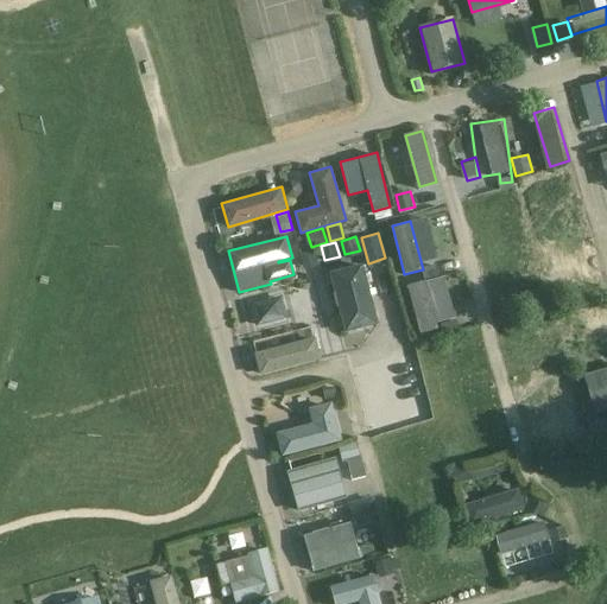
[(315,248),(301,252),(304,266),(318,261),(315,248)]
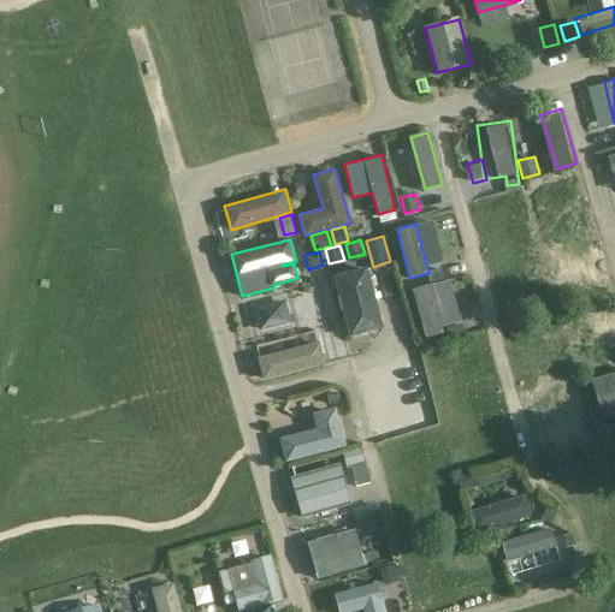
[(443,266),(429,269),(431,281),(445,278),(443,266)]
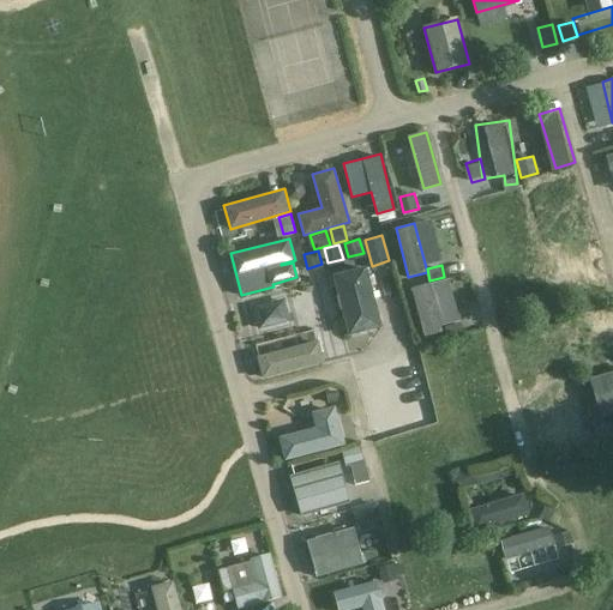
[(366,266),(344,272),(360,330),(382,324),(366,266)]
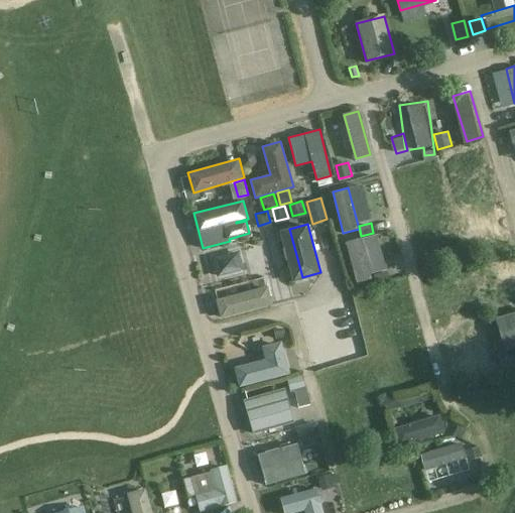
[(218,275),(248,270),(243,247),(214,252),(218,275)]
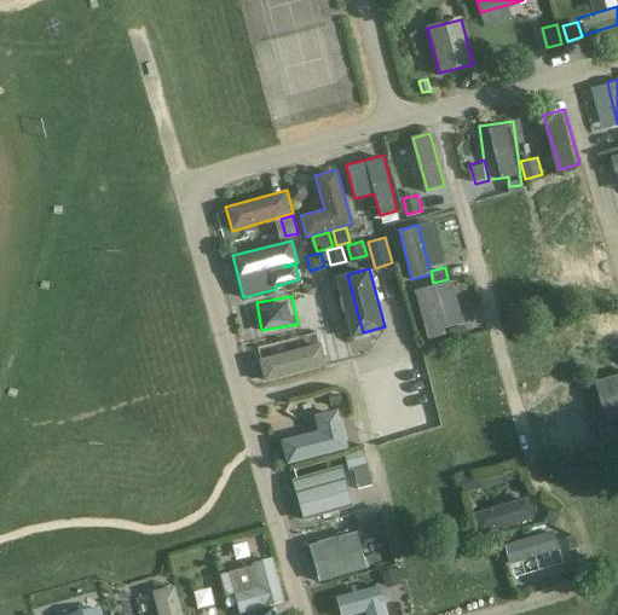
[(466,324),(449,328),(451,338),(468,335),(466,324)]
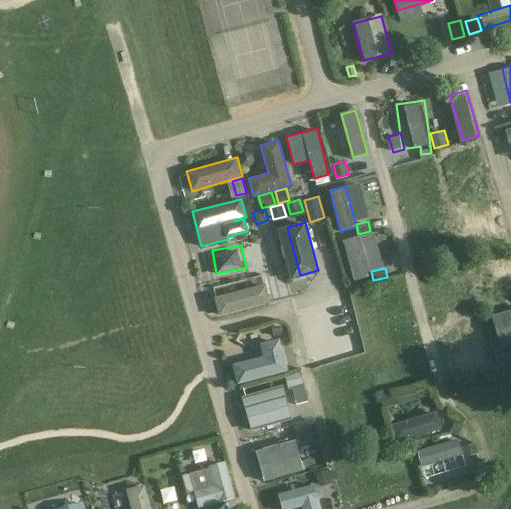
[(265,283),(214,297),(218,315),(270,302),(265,283)]
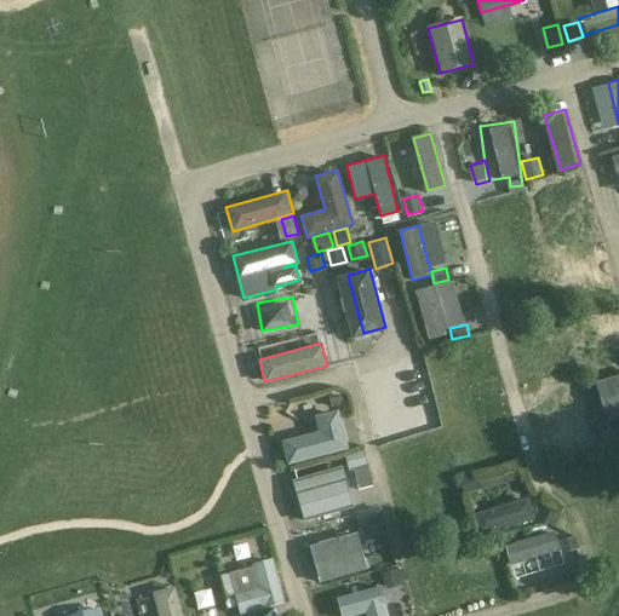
[(422,363),(402,368),(413,409),(433,403),(422,363)]
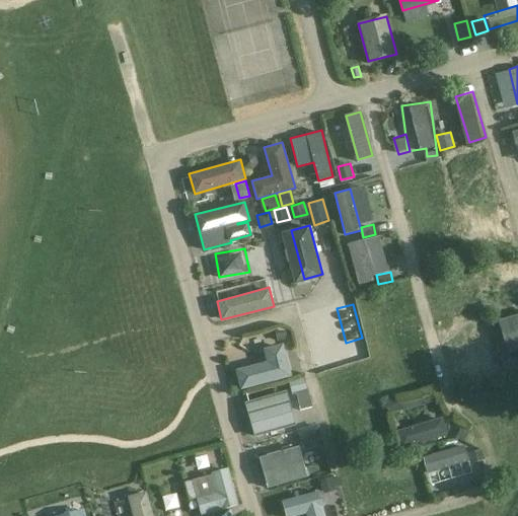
[(282,325),(276,326),(279,339),(292,336),(290,328),(282,325)]
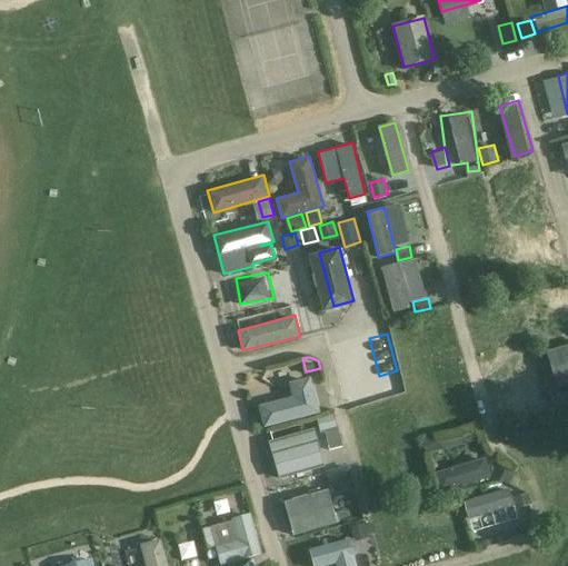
[(292,396),(258,405),(263,427),(320,413),(311,377),(289,381),(292,396)]
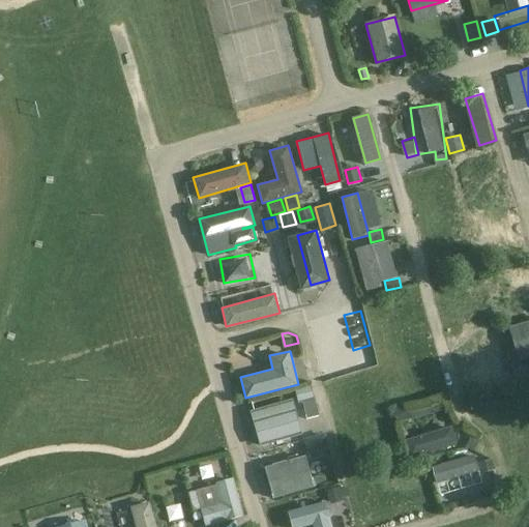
[(483,362),(470,366),(474,379),(487,375),(483,362)]
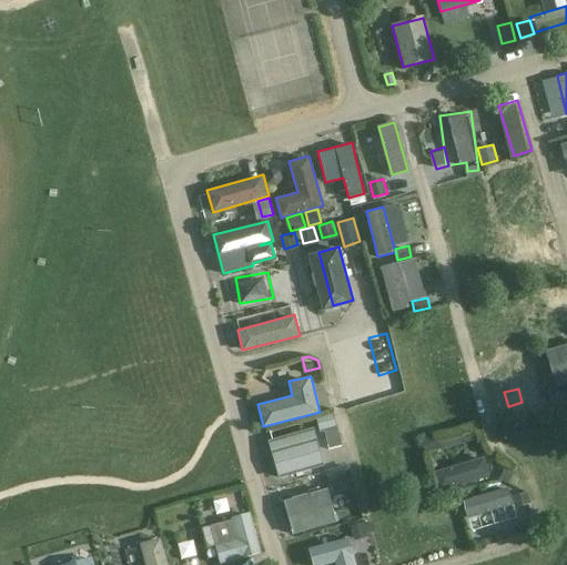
[(566,400),(564,390),(550,394),(556,410),(566,405),(566,400)]
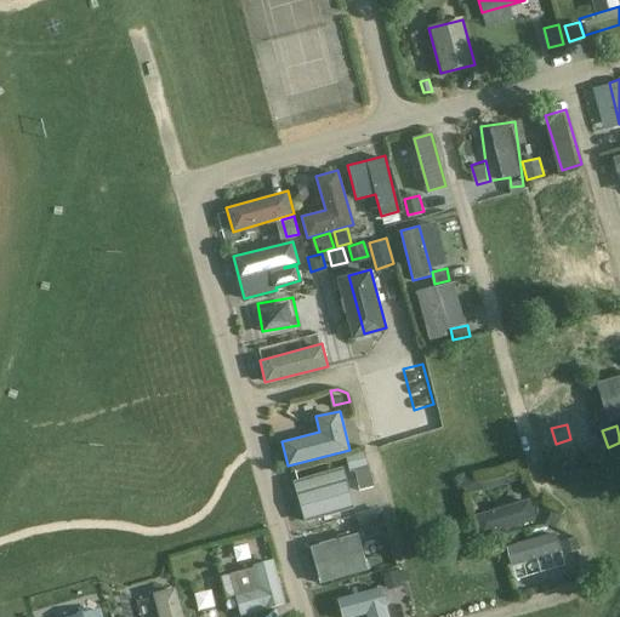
[(365,449),(350,452),(354,469),(369,464),(365,449)]
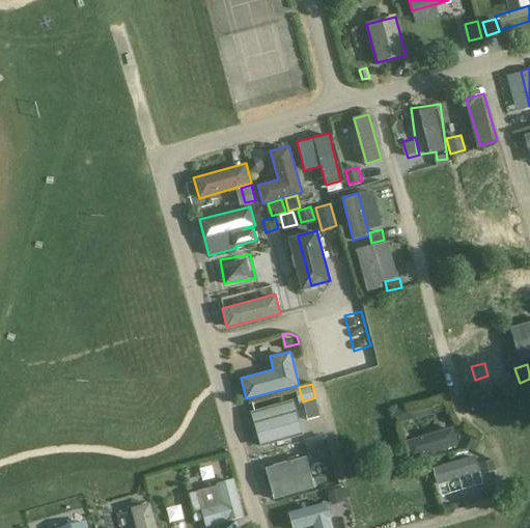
[(440,397),(399,409),(408,436),(447,424),(440,397)]
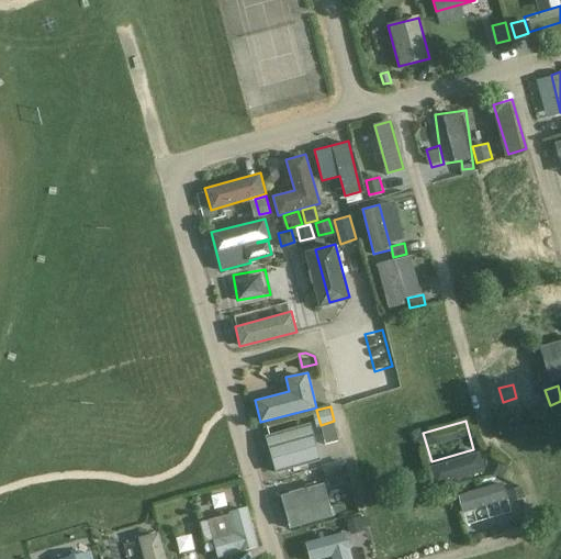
[(313,433),(268,445),(276,472),(321,460),(313,433)]
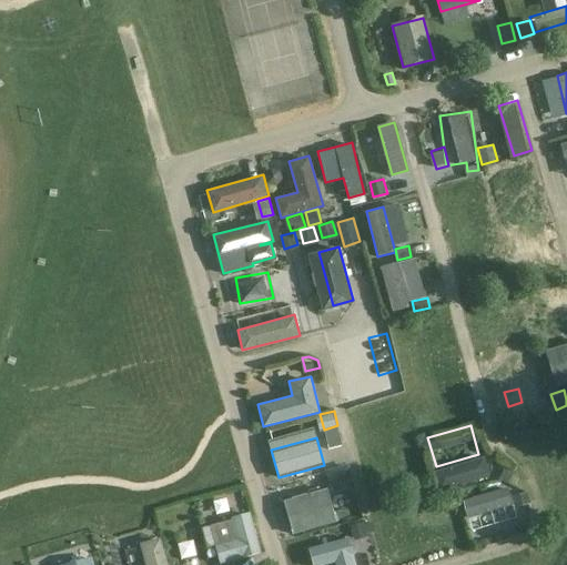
[(441,487),(492,475),(486,455),(435,467),(441,487)]
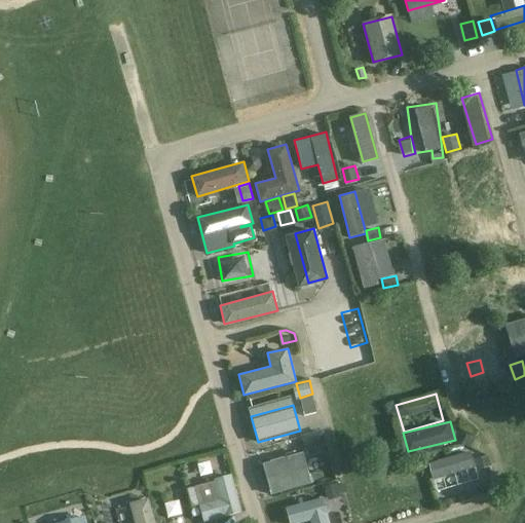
[(323,427),(301,434),(305,449),(328,443),(323,427)]
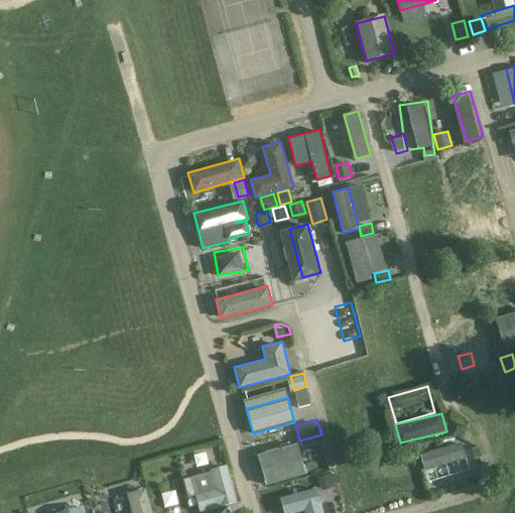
[(461,421),(454,432),(462,436),(468,425),(461,421)]
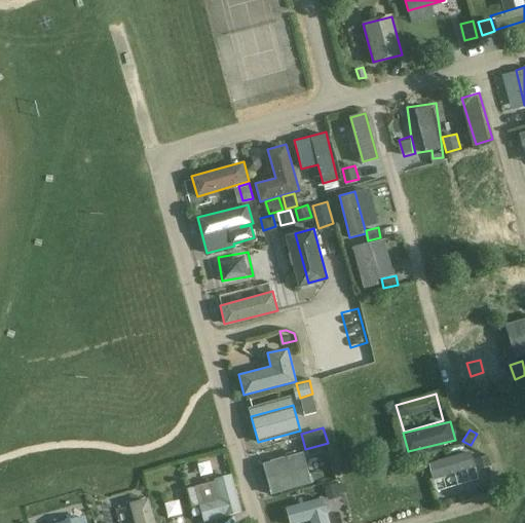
[(303,452),(272,460),(280,490),(311,482),(303,452)]
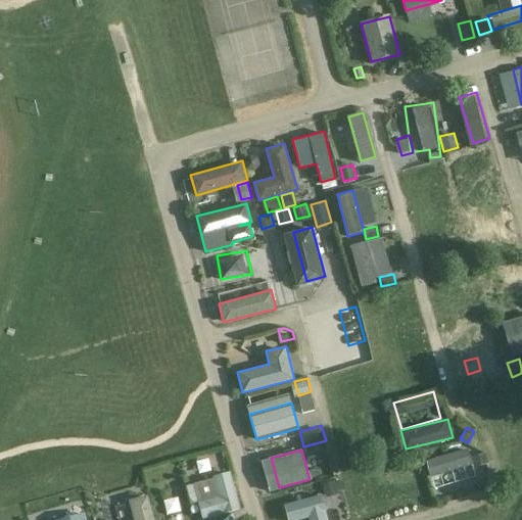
[(486,451),(472,455),(474,463),(488,459),(486,451)]
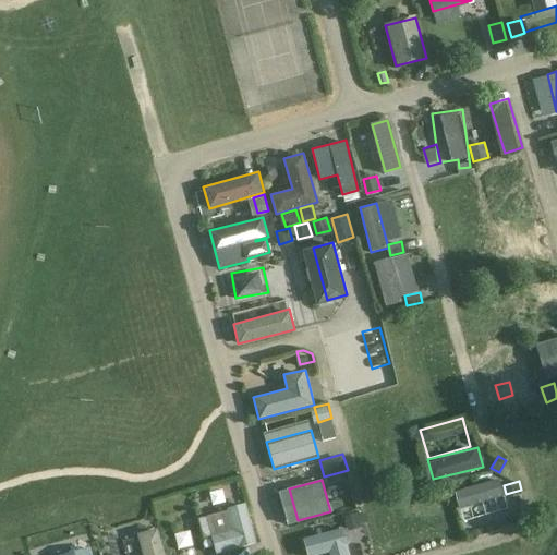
[(232,528),(210,533),(216,553),(256,542),(246,502),(227,507),(232,528)]
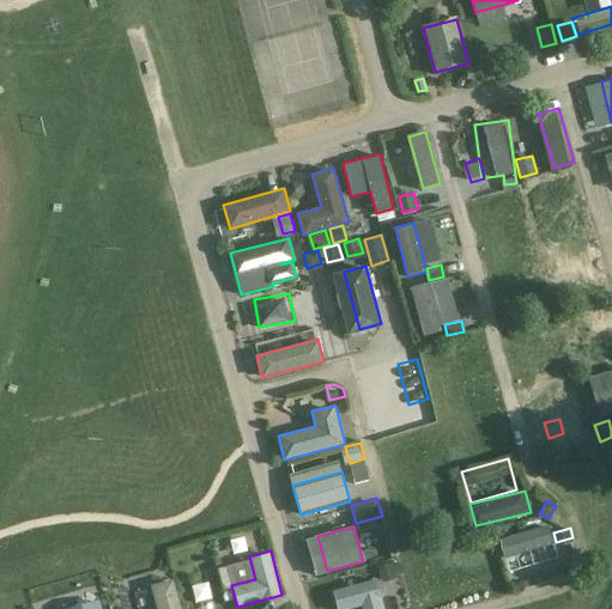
[(393,560),(379,565),(382,577),(403,571),(400,561),(393,562),(393,560)]
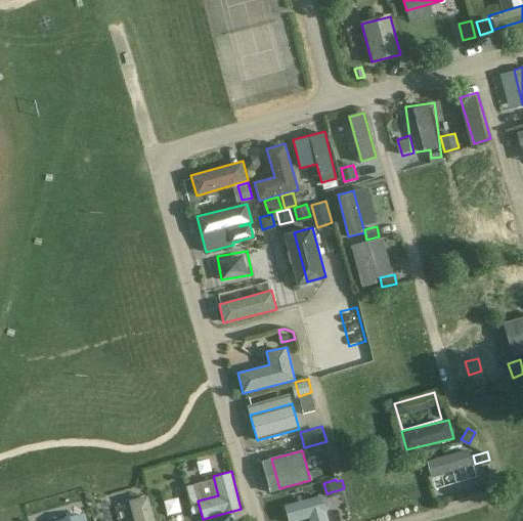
[(328,520),(319,494),(285,505),(289,520),(294,520),(308,517),(309,520),(328,520)]
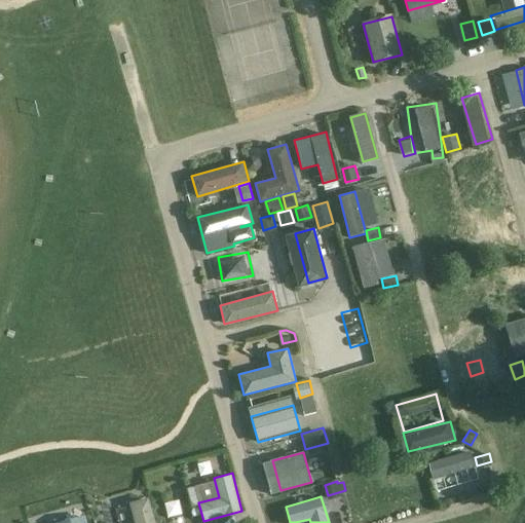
[(155,522),(149,497),(129,502),(135,522),(155,522)]
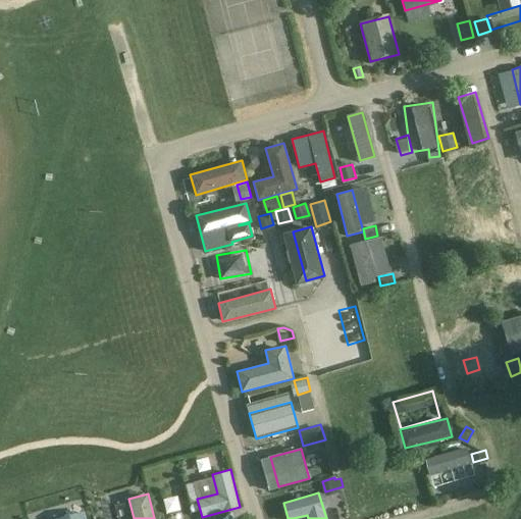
[(86,518),(84,510),(54,518),(86,518)]
